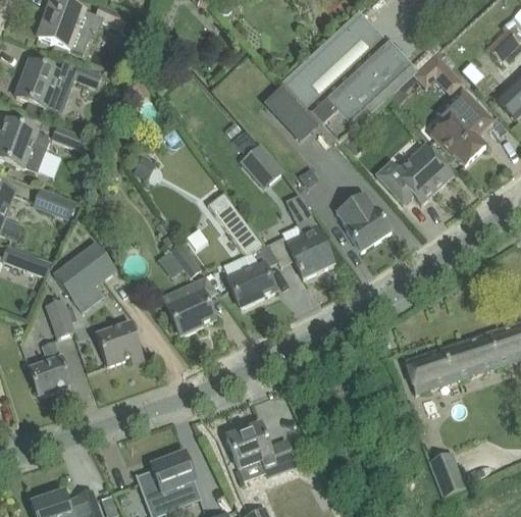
[(51,0),(38,37),(54,43),(56,44),(68,49),(69,48),(75,31),(87,36),(94,38),(101,18),(122,28),(127,16),(101,4),(96,15),(95,14),(83,10),(84,9),(71,5),(57,0),(51,0)]
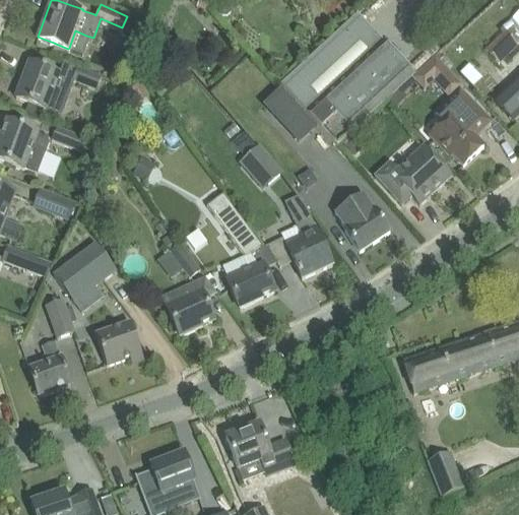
[(358,11),(280,83),(305,109),(305,110),(336,143),(337,141),(354,126),(388,94),(397,86),(409,74),(412,72),(393,52),(386,45),(381,39),(382,38),(358,11)]
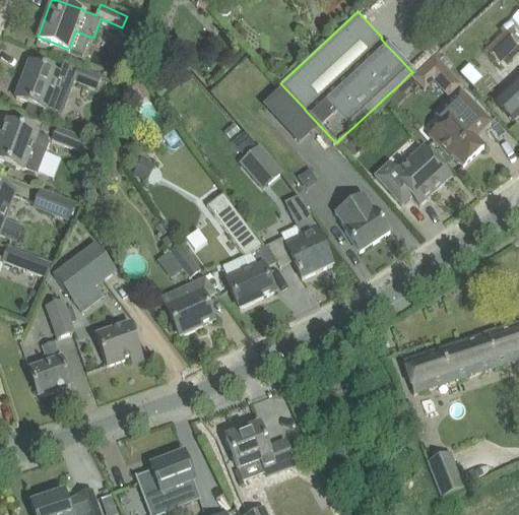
[(504,27),(484,46),(498,60),(518,39),(518,24),(509,14),(500,22),(504,27)]
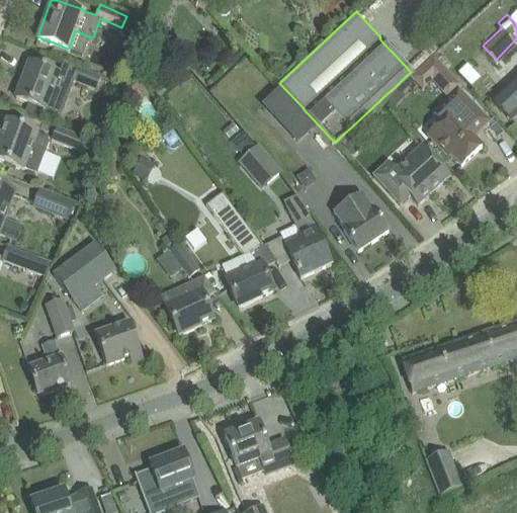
[(471,83),(488,67),(471,52),(456,69),(471,83)]
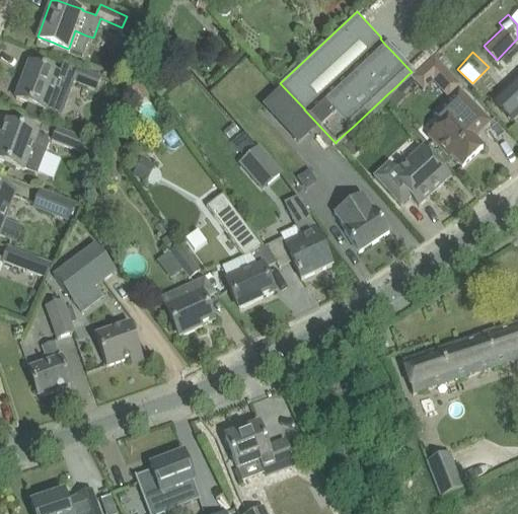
[(412,72),(409,74),(422,88),(432,79),(448,95),(457,86),(460,82),(432,53),(412,72)]
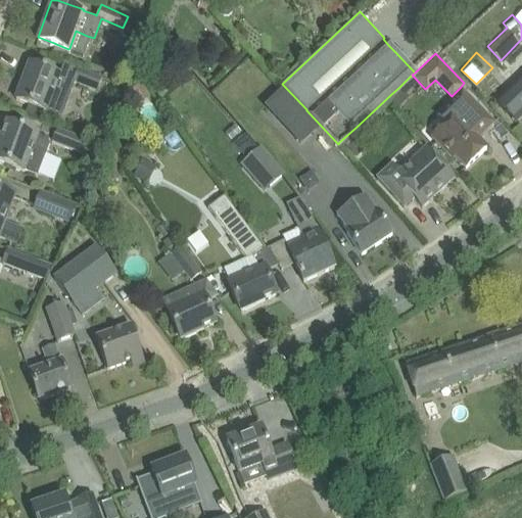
[(29,59),(15,96),(28,100),(43,106),(61,113),(74,79),(73,79),(73,78),(78,65),(78,66),(79,65),(62,59),(58,71),(29,59)]
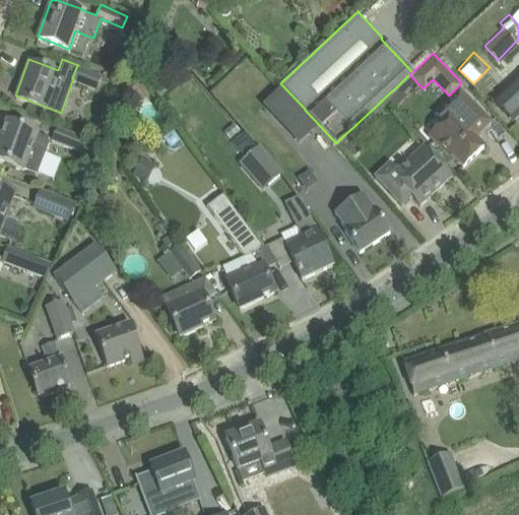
[(72,77),(72,78),(73,78),(95,86),(101,74),(77,66),(77,65),(72,77)]
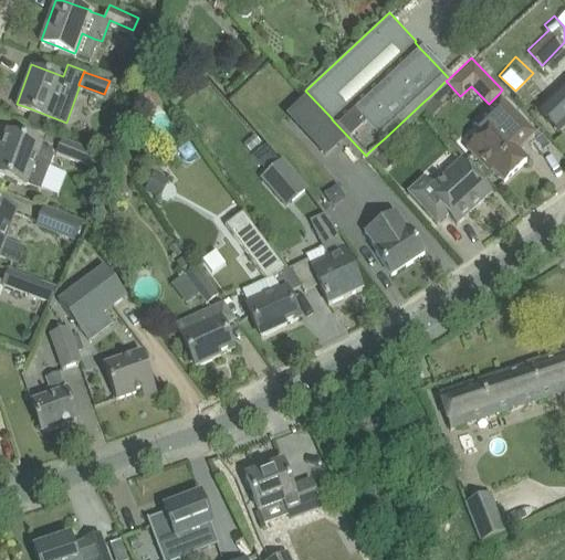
[(558,126),(564,119),(564,80),(540,104),(558,126)]
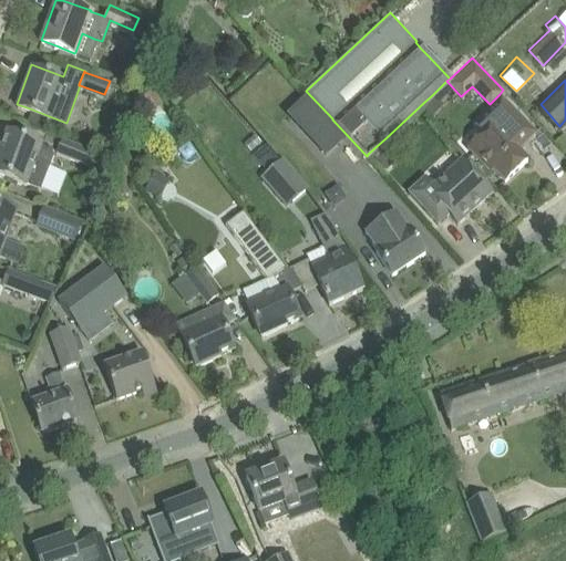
[(152,86),(135,97),(143,108),(160,97),(152,86)]
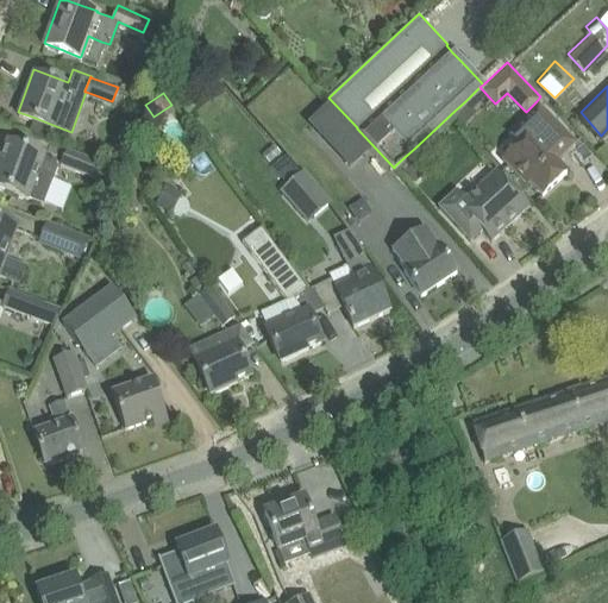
[(465,101),(455,111),(464,120),(475,111),(465,101)]
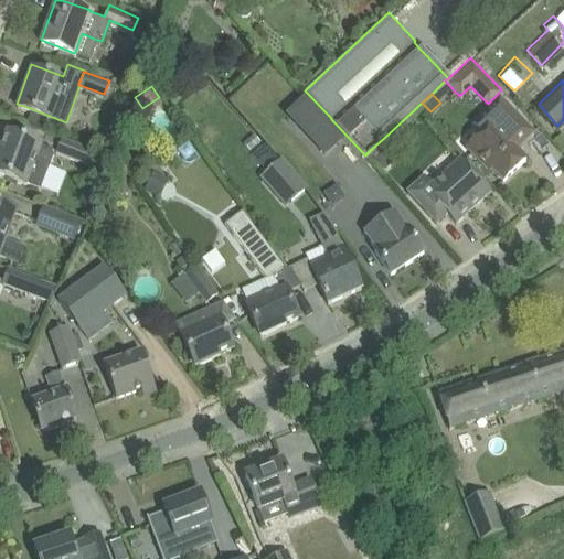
[(502,178),(524,157),(514,146),(532,129),(498,94),(488,104),(471,119),(480,130),(465,144),(487,167),(489,164),(502,178)]
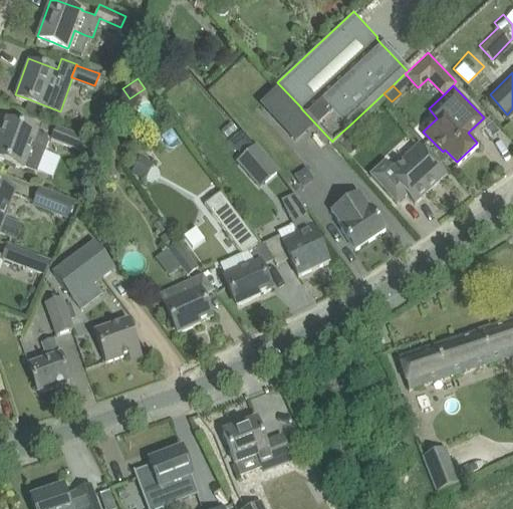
[(276,88),(261,101),(294,137),(308,122),(276,88)]
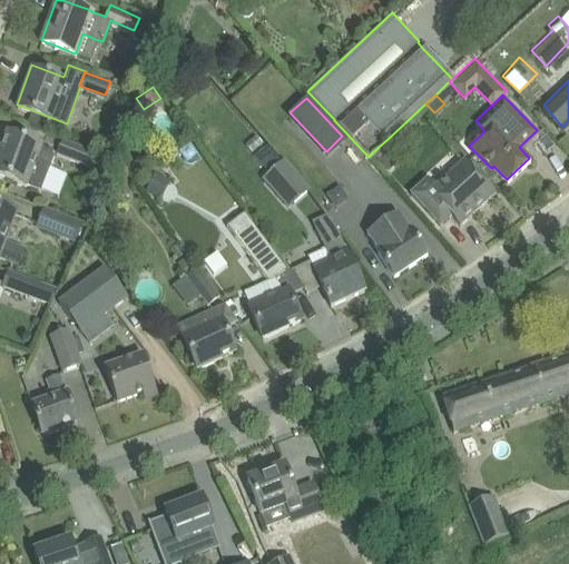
[(7,130),(0,147),(0,171),(12,177),(25,182),(40,188),(54,155),(51,150),(52,148),(7,130)]
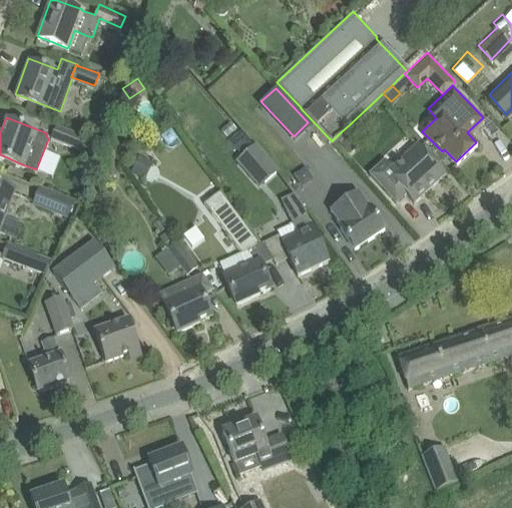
[(97,154),(102,142),(55,122),(50,135),(97,154)]
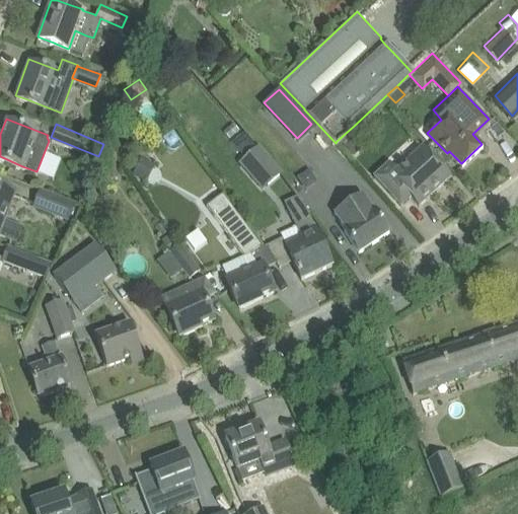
[(354,126),(337,141),(350,155),(366,140),(354,126)]
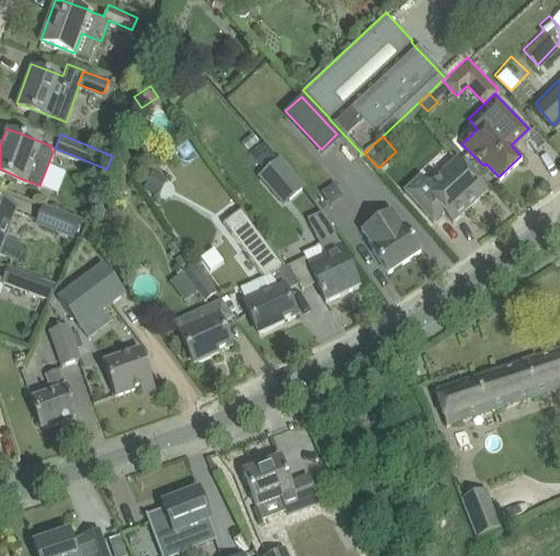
[(452,219),(486,189),(455,155),(426,180),(420,171),(402,188),(432,219),(443,210),(452,219)]
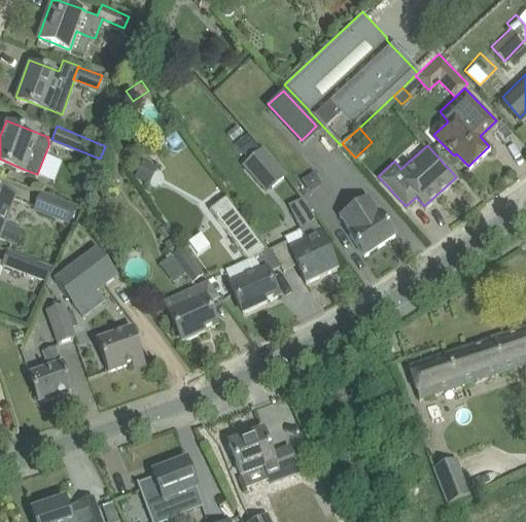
[(247,158),(243,162),(266,187),(283,172),(260,146),(247,158)]
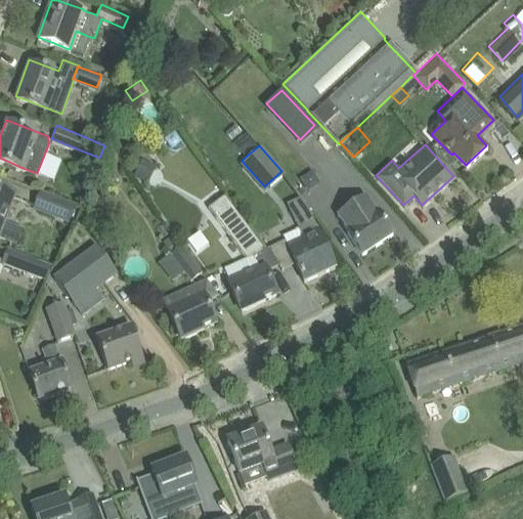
[(147,180),(156,163),(141,156),(132,173),(147,180)]
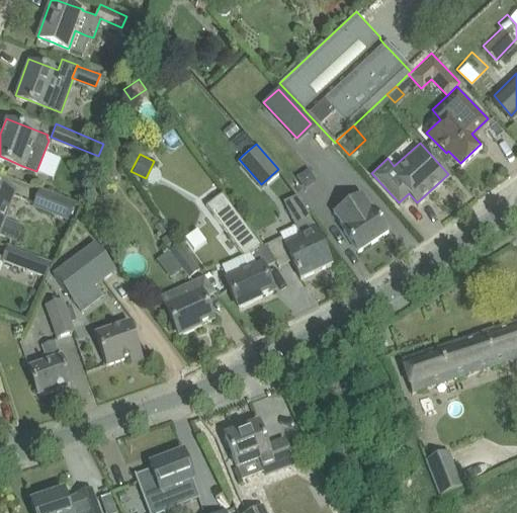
[(104,176),(116,173),(111,157),(100,160),(104,176)]
